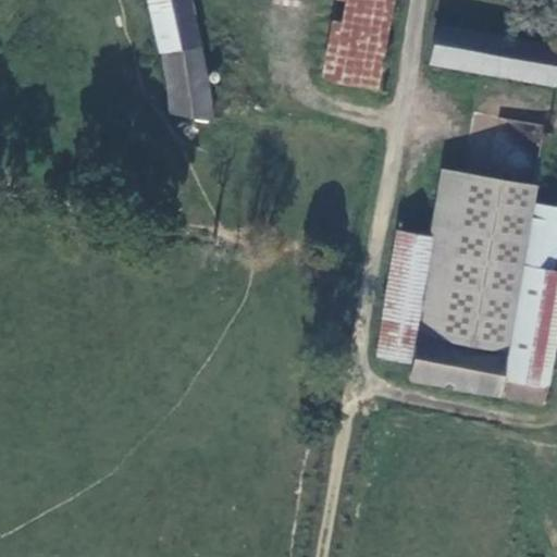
[(187,0),(147,0),(168,88),(169,112),(211,119),(207,77),(187,0)]
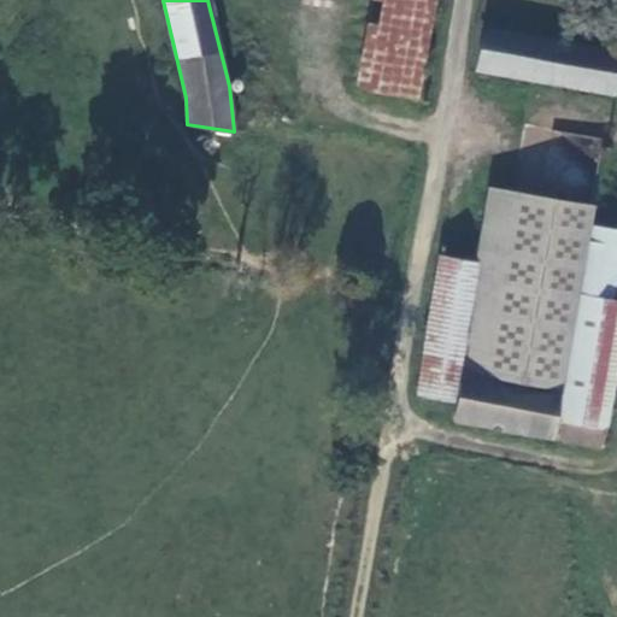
[(370,0),(353,82),(411,94),(429,0),(370,0)]
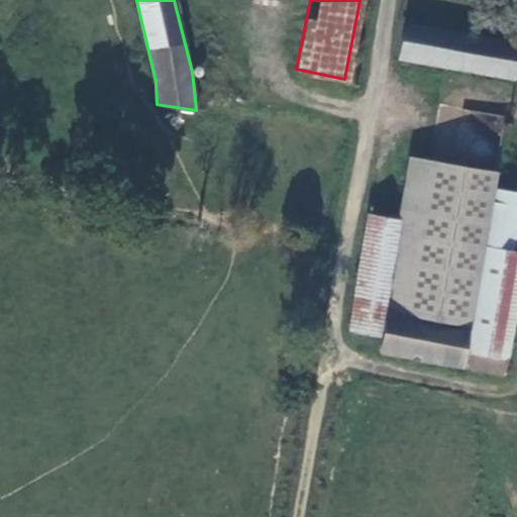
[(397,57),(513,80),(516,61),(516,40),(405,20),(397,57)]
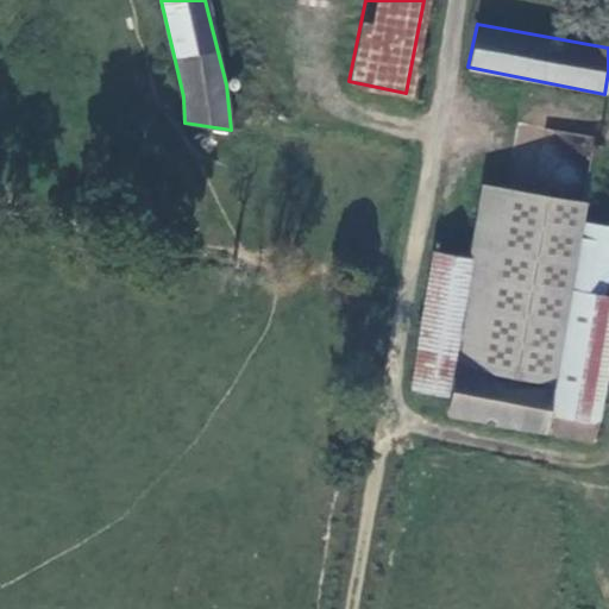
[(608,294),(608,226),(590,224),(591,217),(588,217),(586,223),(581,221),(585,205),(483,184),(468,258),(451,395),(447,412),(547,434),(575,290),(608,294)]
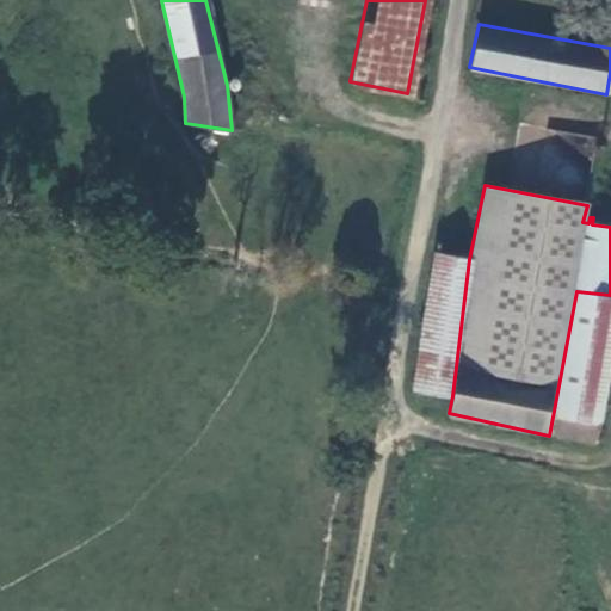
[(413,387),(437,253),(431,251),(408,387),(413,387)]
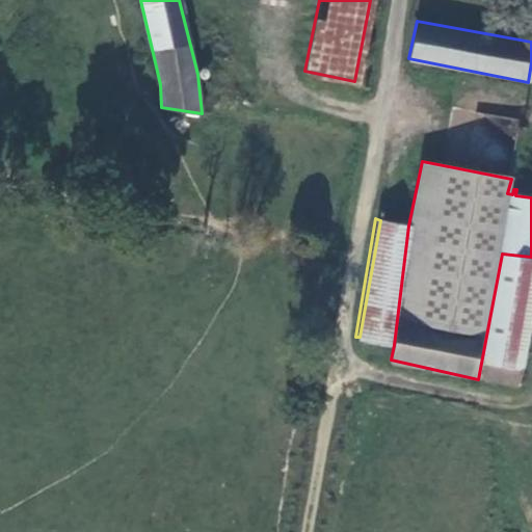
[(394,345),(408,225),(380,220),(360,337),(394,345)]
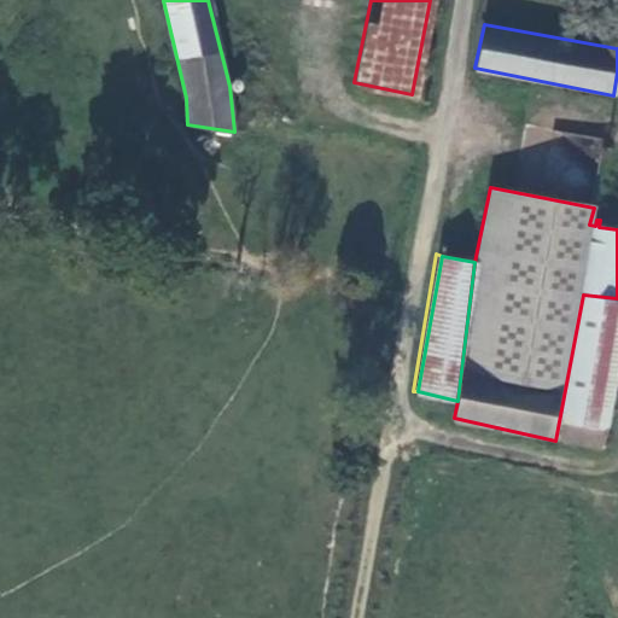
[(617,298),(583,295),(555,441),(565,442),(600,447),(616,348),(617,333),(617,298)]
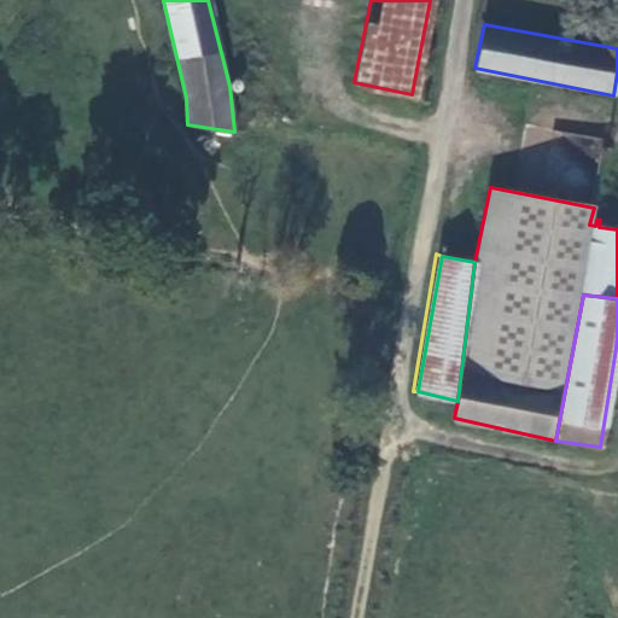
All buildings are outlined.
